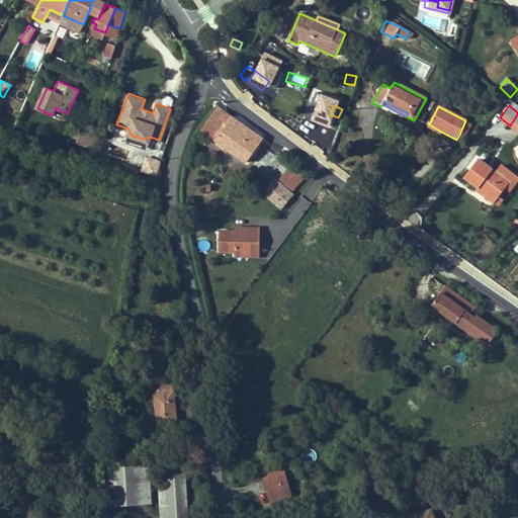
[(217,107),(200,131),(246,163),(262,139),(217,107)]
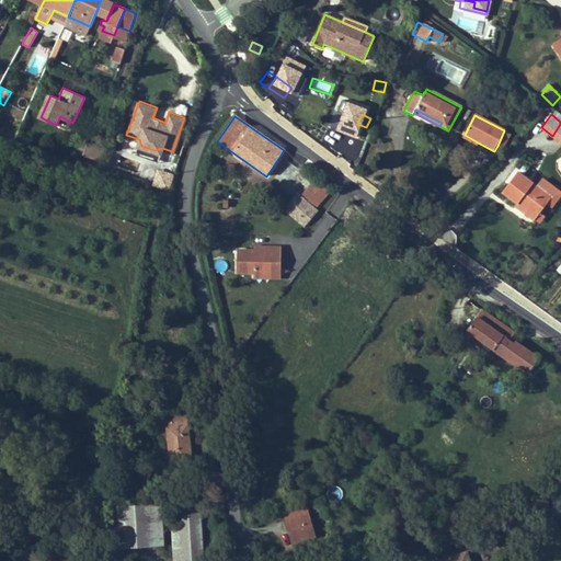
[(504,130),(497,146),(503,148),(511,134),(504,130)]
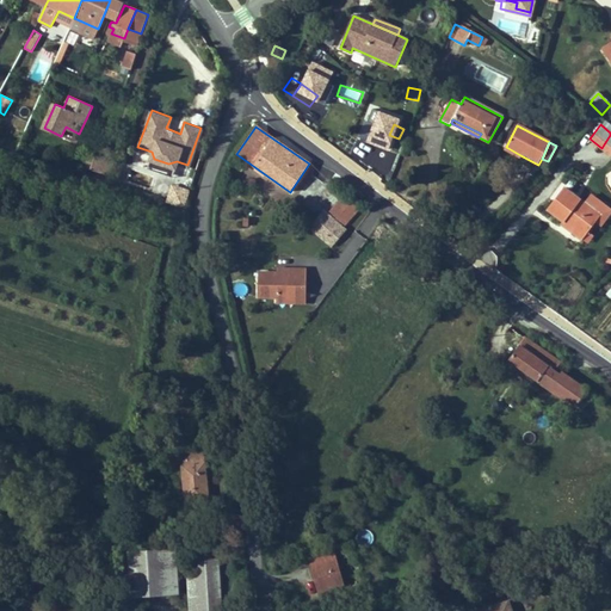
[(519,159),(520,155),(506,147),(504,152),(519,159)]
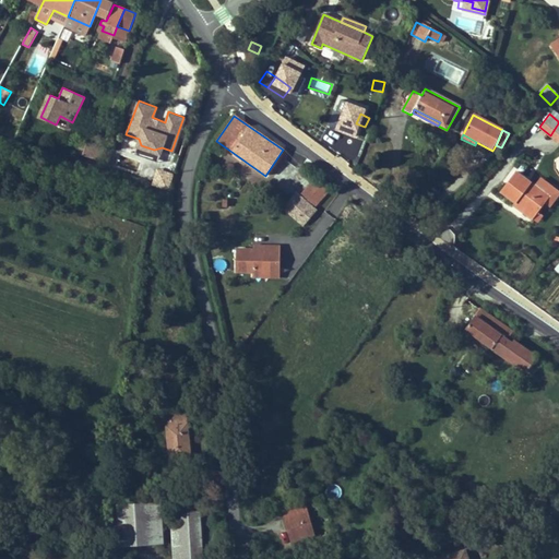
[(141,145),(139,139),(133,153),(176,168),(178,162),(159,155),(162,147),(154,150),(141,145)]
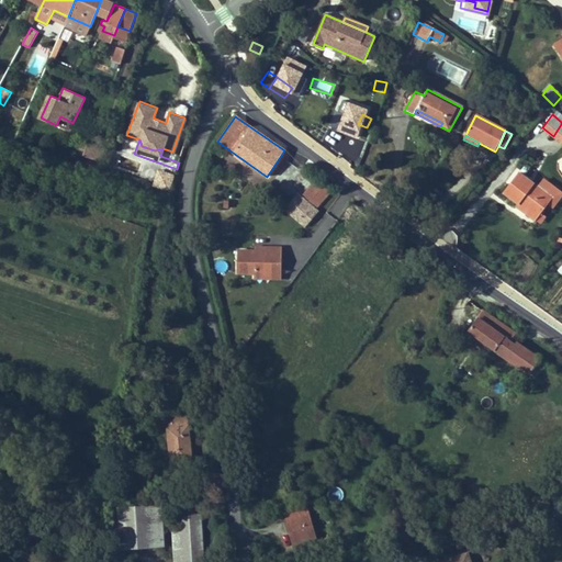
[(166,171),(159,169),(155,186),(160,188),(166,171)]
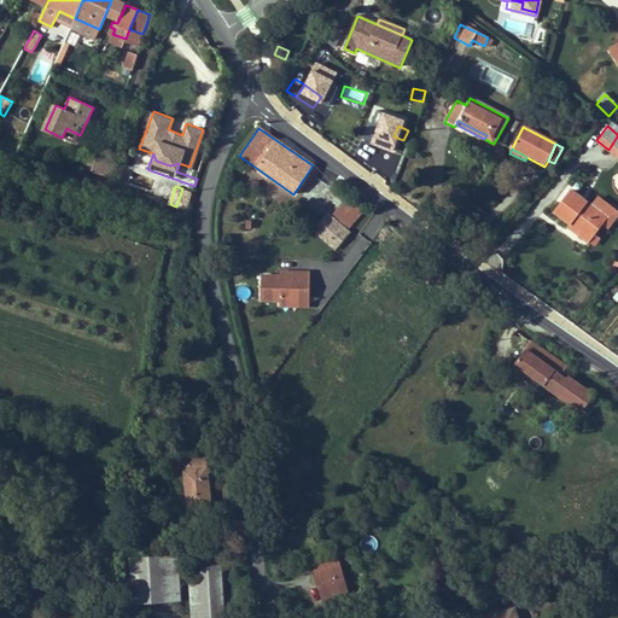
[(192,192),(182,188),(176,207),(187,210),(192,192)]
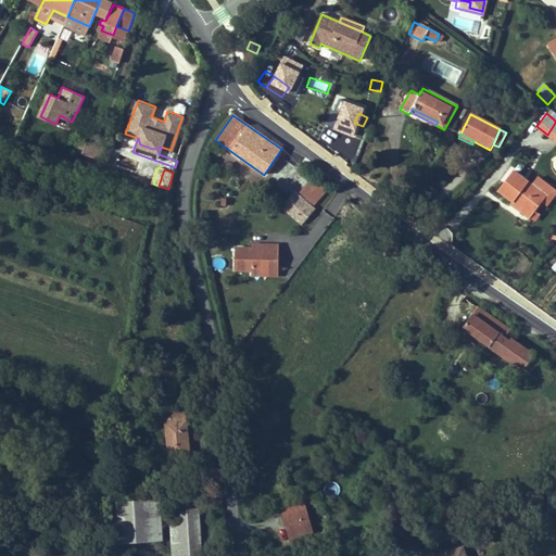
[(546,197),(513,171),(498,190),(514,202),(531,215),(535,210),(546,197)]
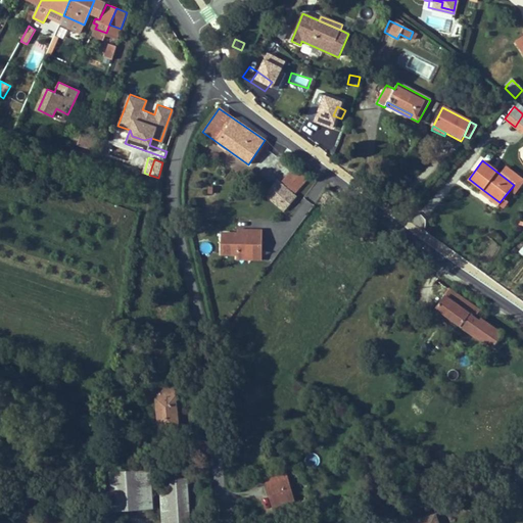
[(290,172),(280,183),(294,195),(307,179),(288,162),(284,167),(290,172)]
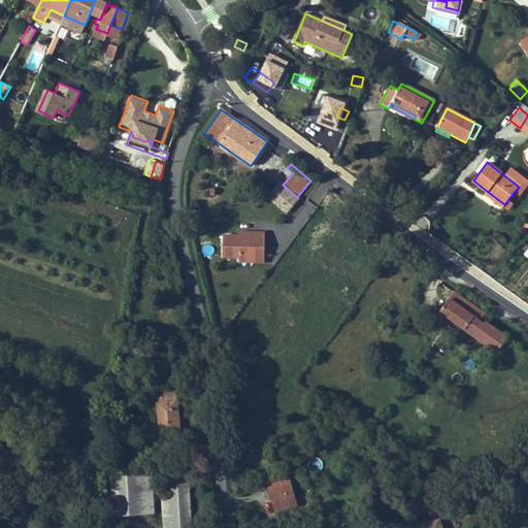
[(488,192),(485,194),(502,207),(504,204),(488,192)]
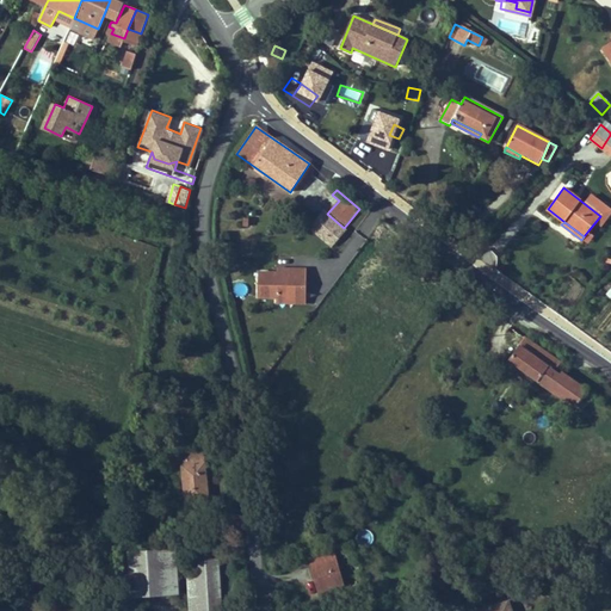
[(588,230),(584,236),(581,240),(587,245),(594,235),(588,230)]
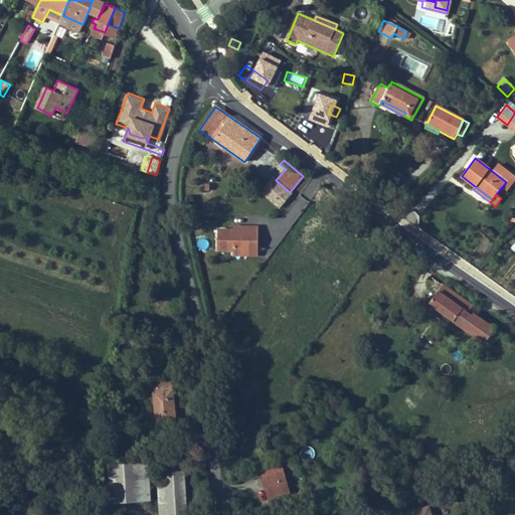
[(215,254),(258,256),(259,228),(216,226),(215,254)]
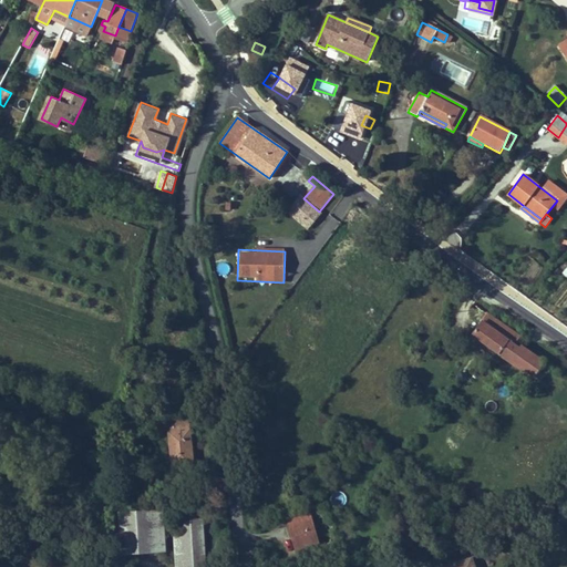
[(473,334),(534,377),(545,362),(522,346),(521,348),(516,344),(521,337),(480,308),(473,318),(481,323),(473,334)]
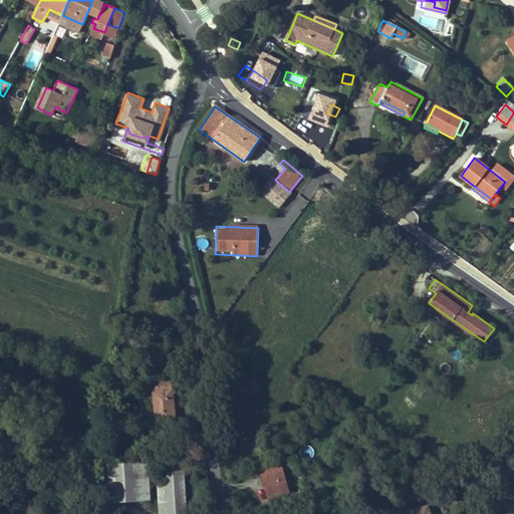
[(499,331),(494,328),(484,341),(489,345),(499,331)]
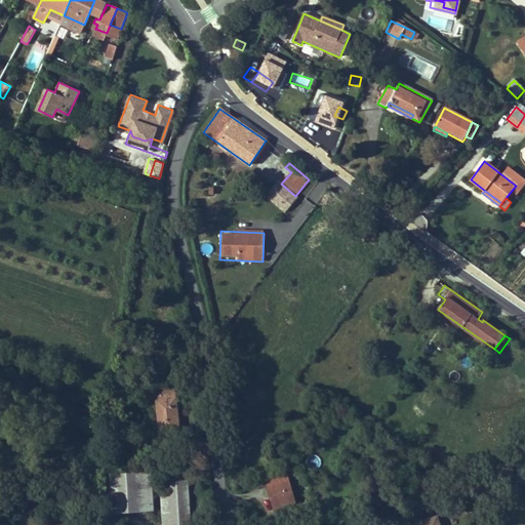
[(483,356),(473,371),(477,374),(481,377),(491,362),(483,356)]
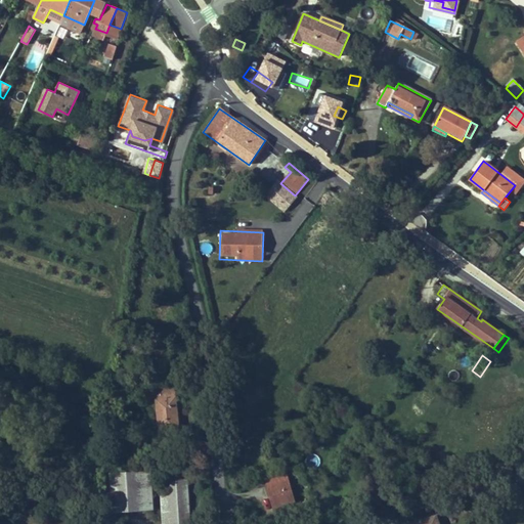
[(178,428),(174,386),(156,388),(160,429),(178,428)]
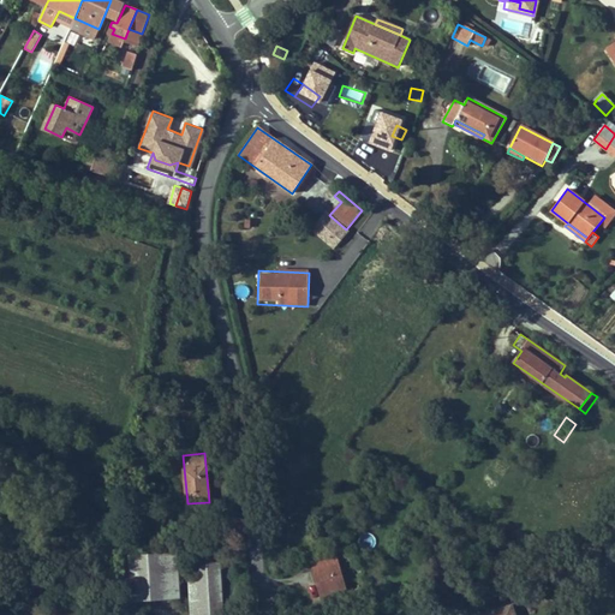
[(328,527),(312,532),(316,539),(330,536),(328,527)]
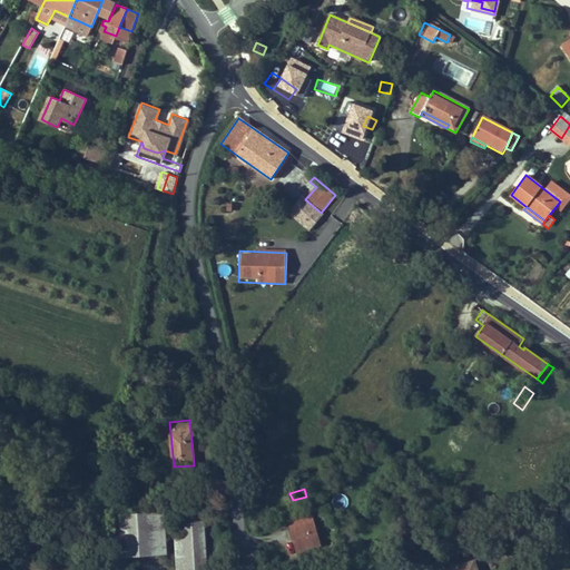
[(124,514),(125,528),(128,528),(165,526),(164,511),(124,514)]
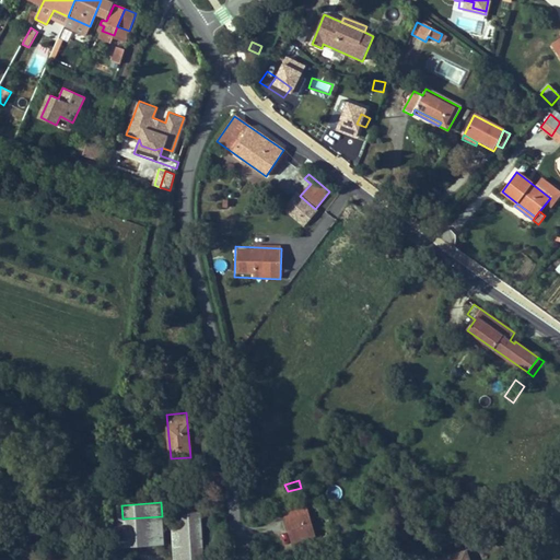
[(287,521),(293,541),(315,535),(306,505),(287,512),(289,521),(287,521)]
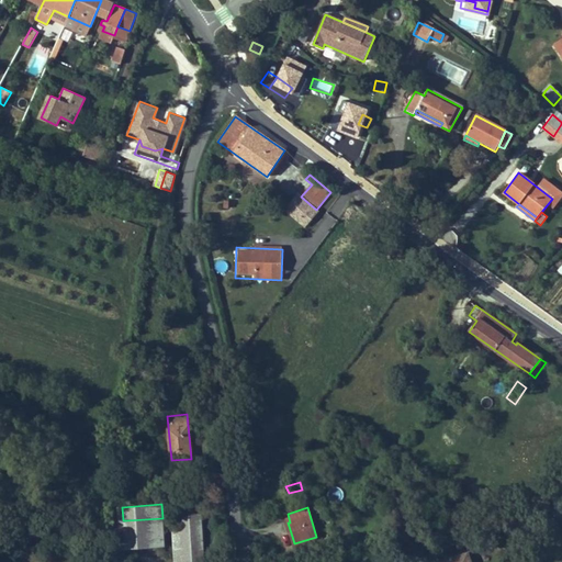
[(203,561),(201,513),(179,514),(181,561),(203,561)]
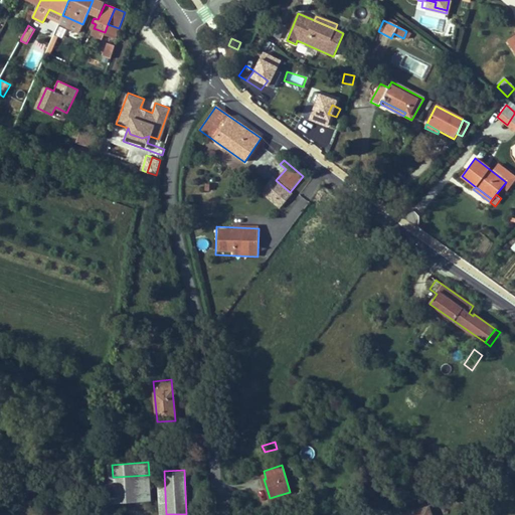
[(482,474),(477,481),(489,489),(494,482),(482,474)]
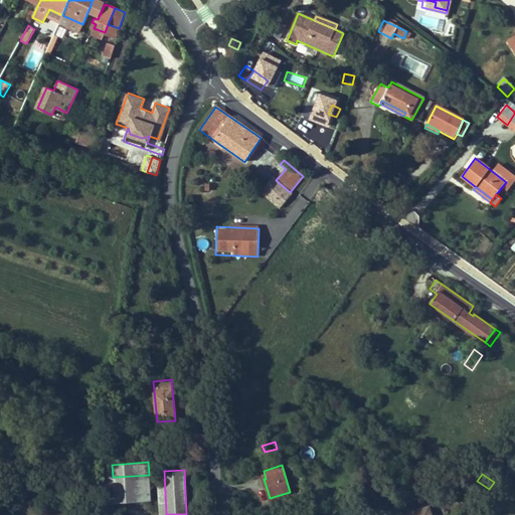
[(149,475),(116,477),(117,501),(150,499),(149,475)]
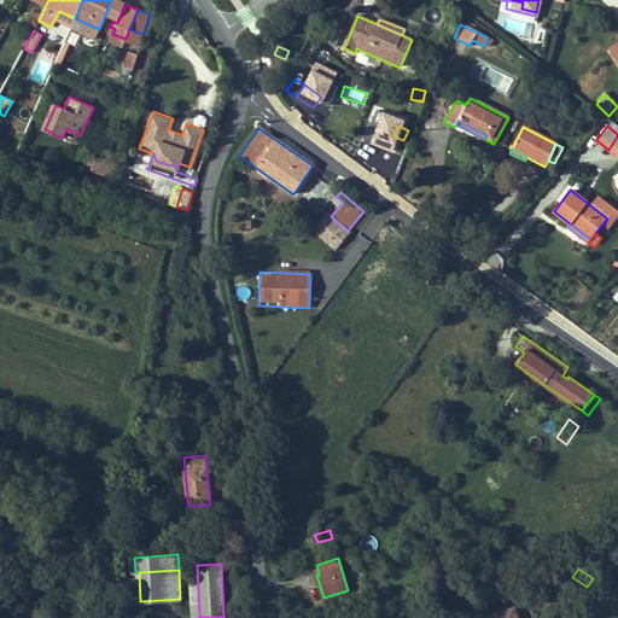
[(582,594),(587,587),(572,577),(570,587),(582,594)]
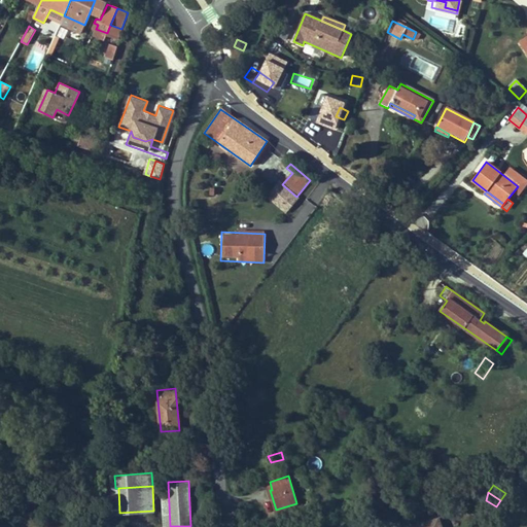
[(413,526),(443,526),(440,517),(425,523),(426,526),(419,526),(419,525),(413,526)]
